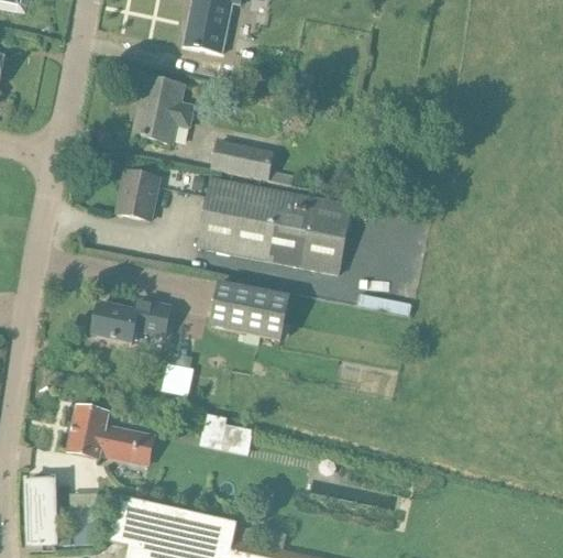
[(0,0),(0,4),(3,6),(25,10),(26,0),(0,0)]
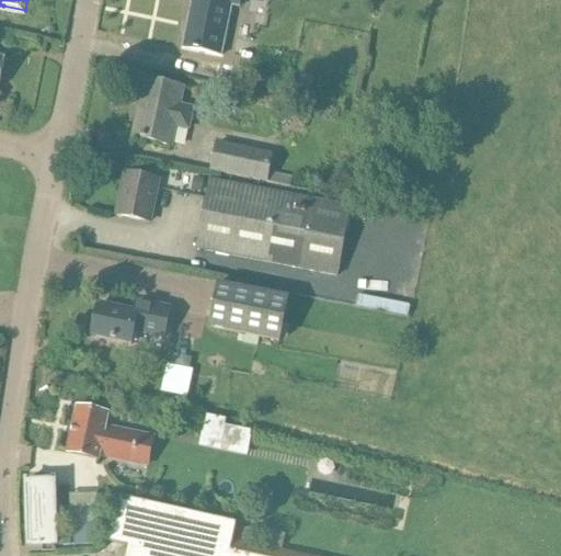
[(191,0),(182,44),(204,48),(219,52),(229,2),(239,3),(239,0),(191,0)]
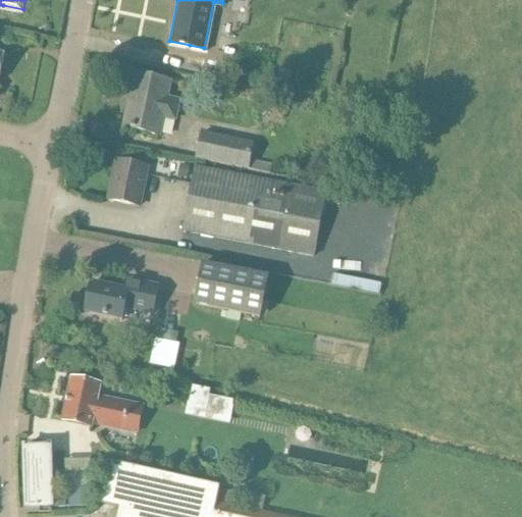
[(277,65),(274,81),(286,83),(290,68),(277,65)]
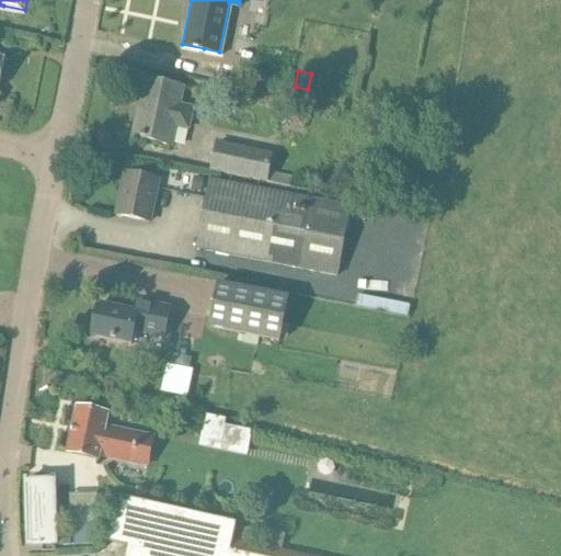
[(182,82),(167,79),(145,75),(133,134),(170,142),(174,123),(190,126),(194,102),(179,99),(182,82)]
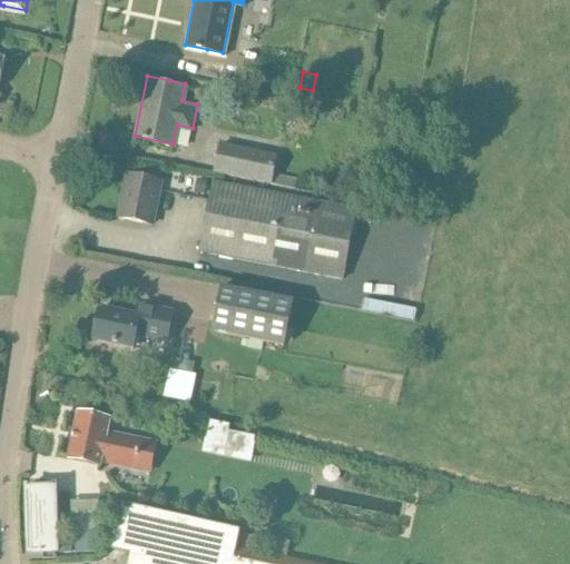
[(308,102),(298,114),(305,120),(315,109),(308,102)]
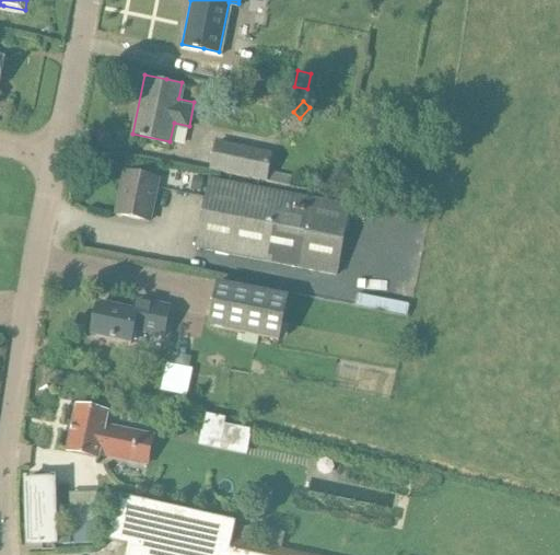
[(210,166),(265,177),(290,183),(292,174),(267,169),(270,150),(216,139),(210,166)]
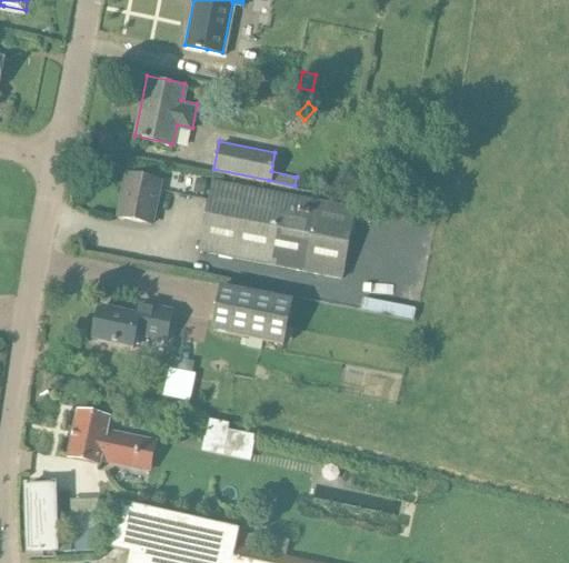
[(151,221),(162,169),(150,166),(148,176),(128,171),(119,214),(151,221)]
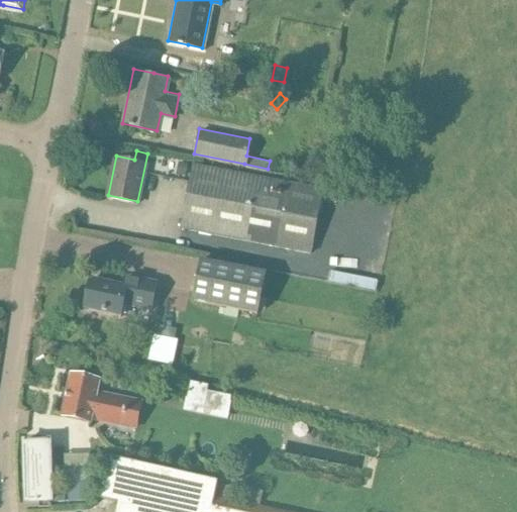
[(178,159),(176,172),(186,174),(188,161),(178,159)]
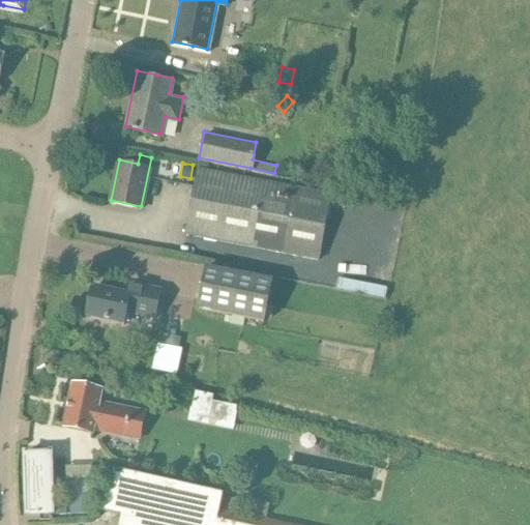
[(332,193),(291,183),(199,166),(185,231),(252,243),(319,257),(332,193)]
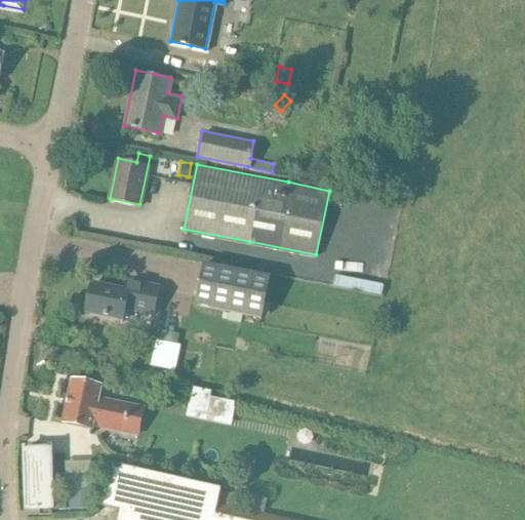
[(263,317),(263,315),(264,311),(269,311),(271,302),(267,301),(270,280),(204,268),(197,305),(263,317)]
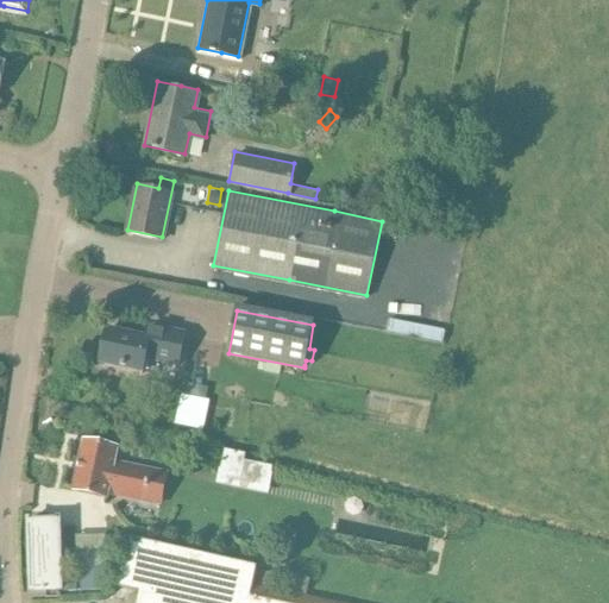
[(100,360),(123,365),(142,369),(145,351),(158,353),(157,357),(179,362),(184,330),(149,322),(146,334),(107,326),(100,360)]
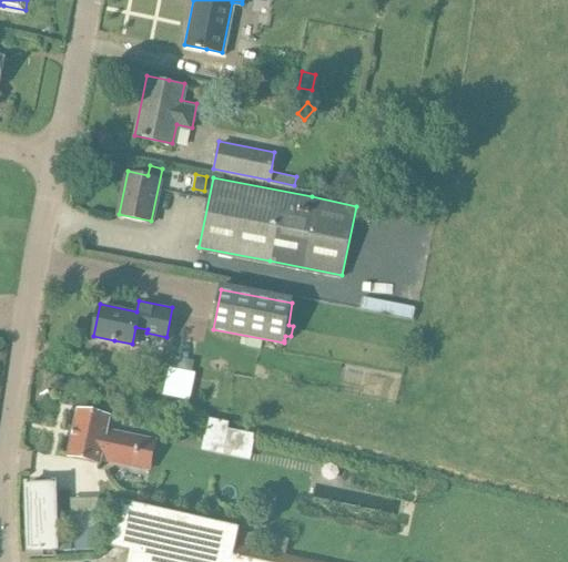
[(172,376),(188,379),(192,357),(176,354),(172,376)]
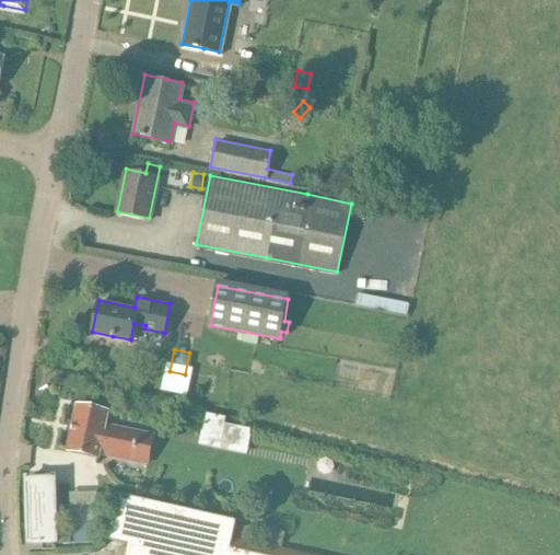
[(98,454),(100,450),(133,458),(139,434),(103,426),(106,408),(77,403),(67,448),(98,454)]
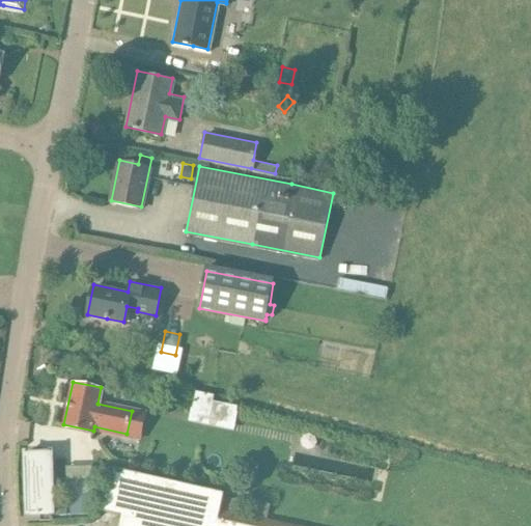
[(25,450),(27,513),(53,511),(51,449),(25,450)]
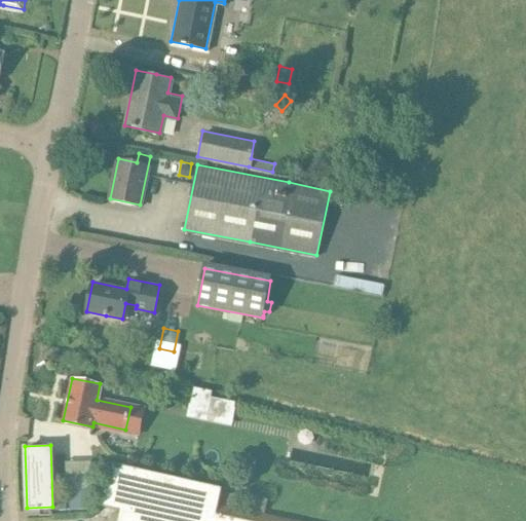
[(308,479),(350,484),(352,463),(310,457),(308,479)]
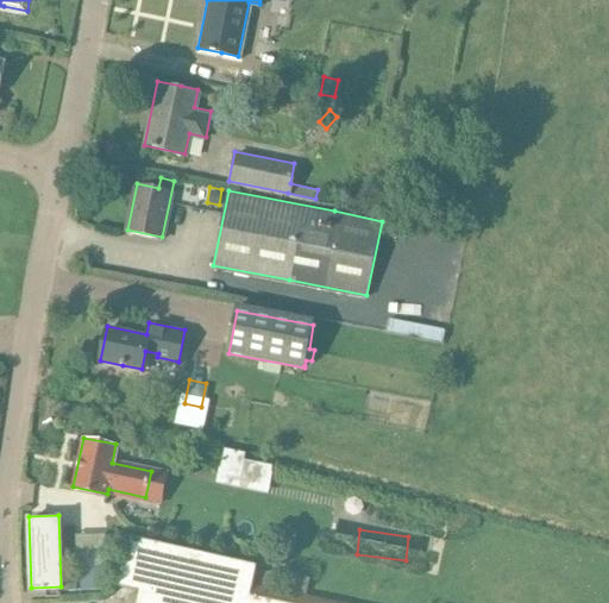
[(148,602),(355,602),(277,585),(281,572),(261,566),(255,596),(250,595),(257,564),(126,534),(115,583),(151,591),(148,602)]
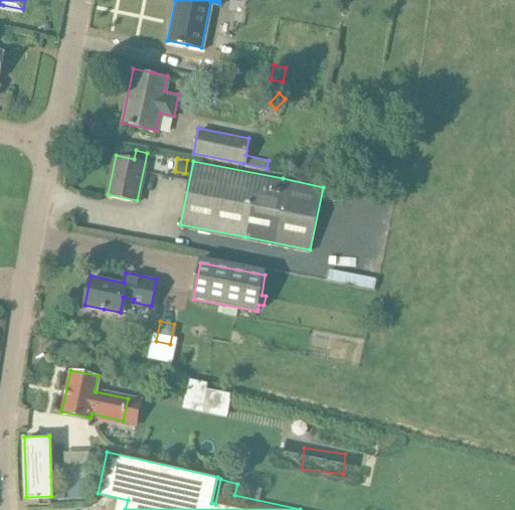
[(65,479),(66,496),(84,496),(83,478),(65,479)]
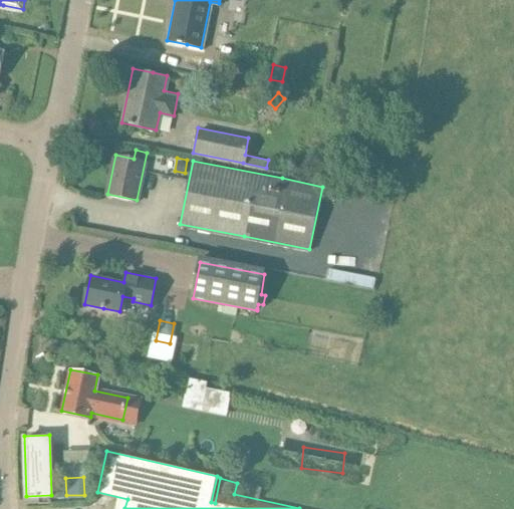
[(64,484),(54,485),(54,495),(64,495),(64,484)]
